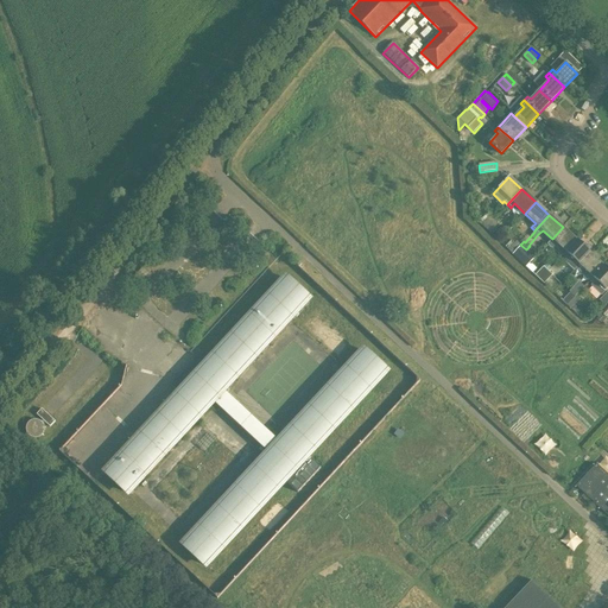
[(488,216),(481,225),(491,233),(498,225),(488,216)]
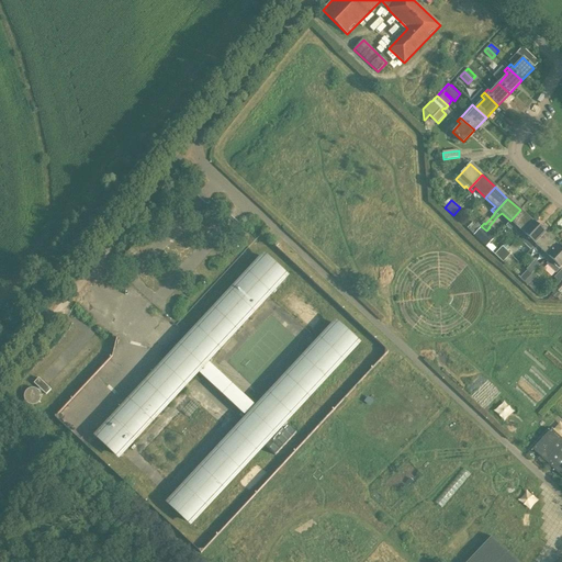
[(519,236),(532,222),(520,210),(510,221),(506,225),(515,234),(516,233),(519,236)]
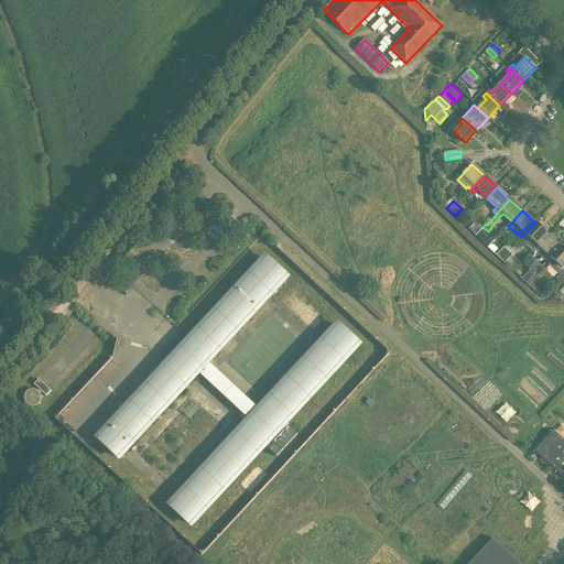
[(468,228),(475,235),(483,227),(486,224),(483,220),(479,224),(479,223),(477,226),(474,223),(468,228)]
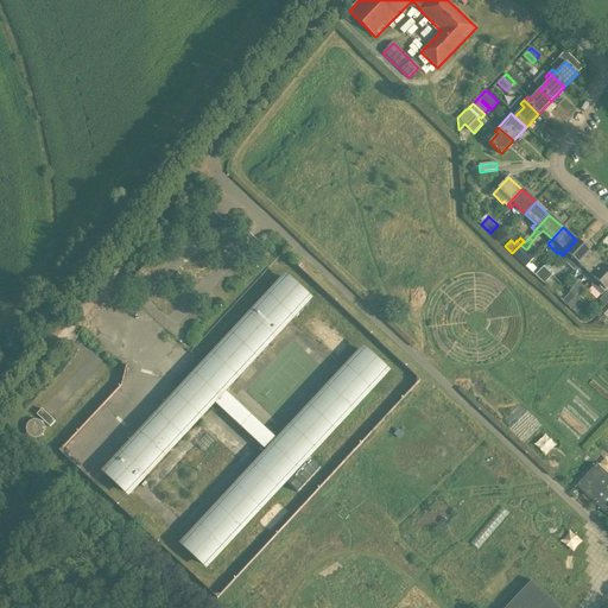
[(578,264),(589,253),(576,240),(562,255),(567,259),(570,255),(571,257),(565,263),(574,270),(580,264),(578,264)]
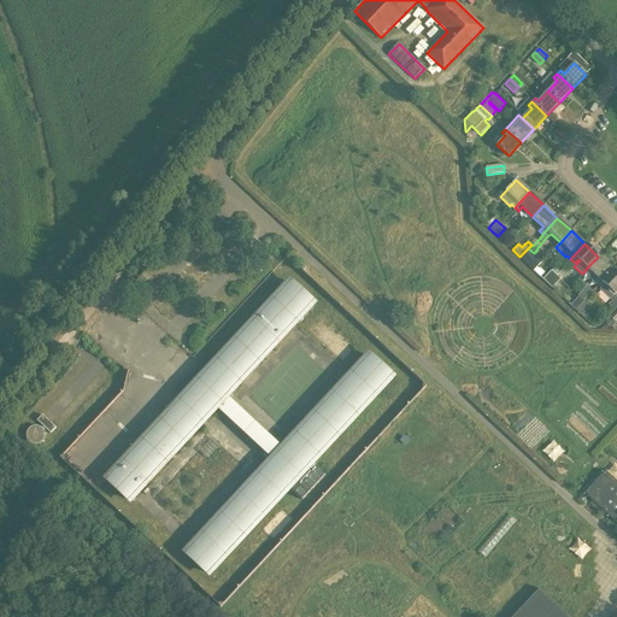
[(528,248),(519,257),(534,270),(542,262),(534,253),(528,248)]
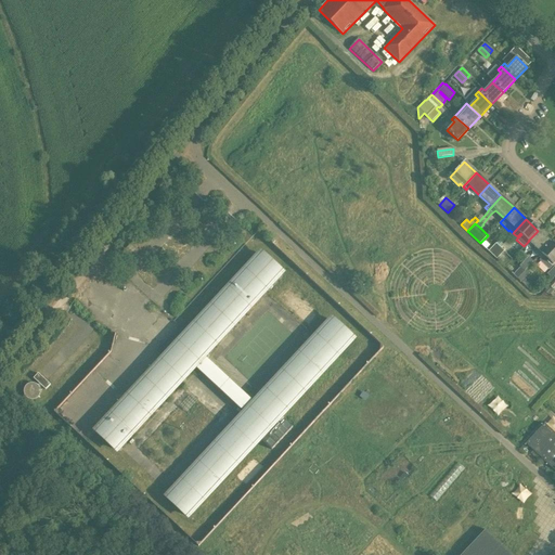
[(528,241),(529,241),(538,250),(541,253),(551,242),(538,231),(528,241)]
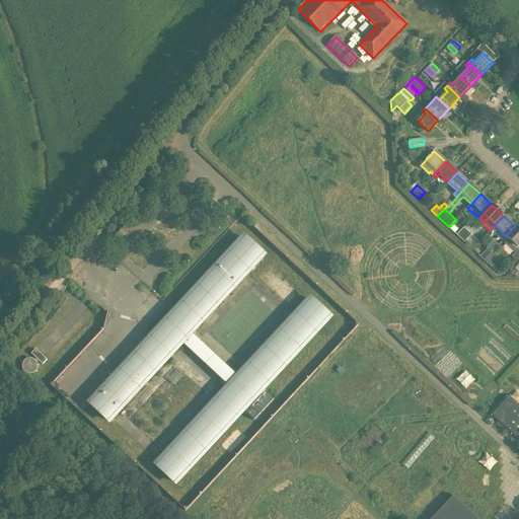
[(518,230),(515,226),(506,236),(517,247),(518,244),(518,230)]
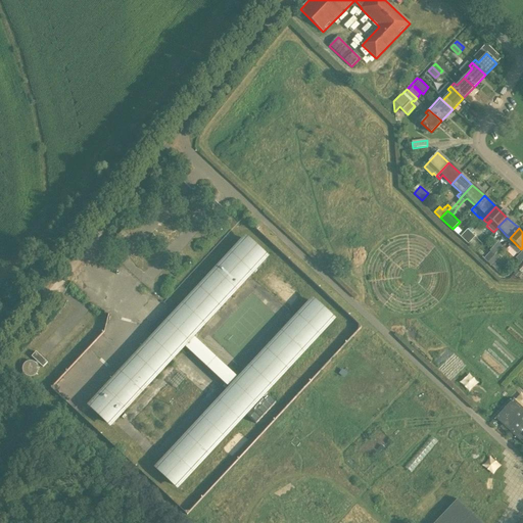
[(460,237),(463,241),(470,233),(467,230),(460,237)]
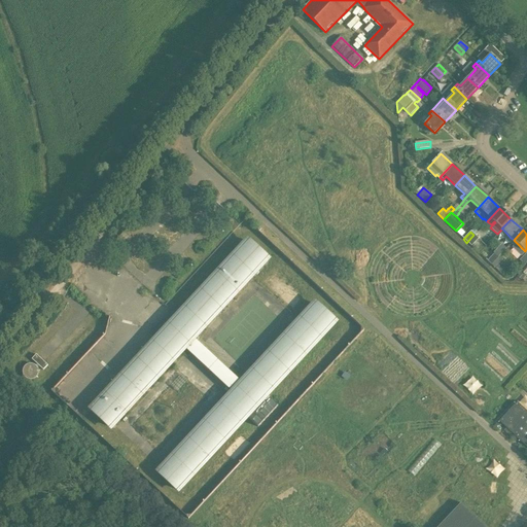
[(479,239),(473,235),(466,243),(471,247),(479,239)]
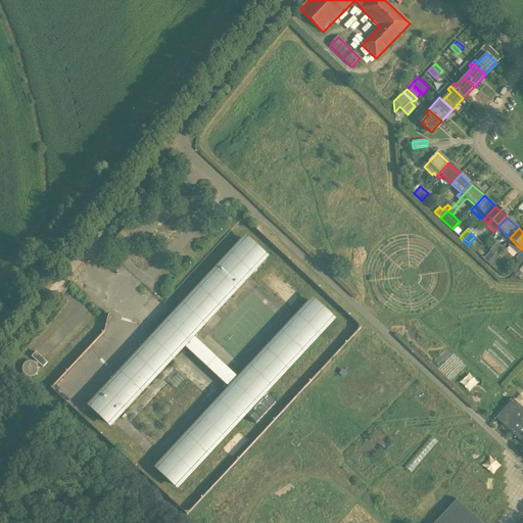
[(189,338),(265,257),(245,239),(177,314),(171,307),(153,326),(159,332),(90,407),(109,424),(184,343),(233,387),(157,468),(177,486),(244,414),(255,424),(275,402),(264,392),(331,320),(312,302),(237,383),(189,338)]
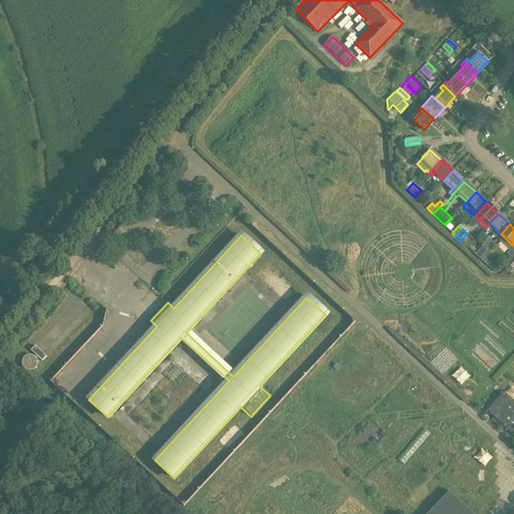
[(475,255),(478,258),(485,250),(482,247),(475,255)]
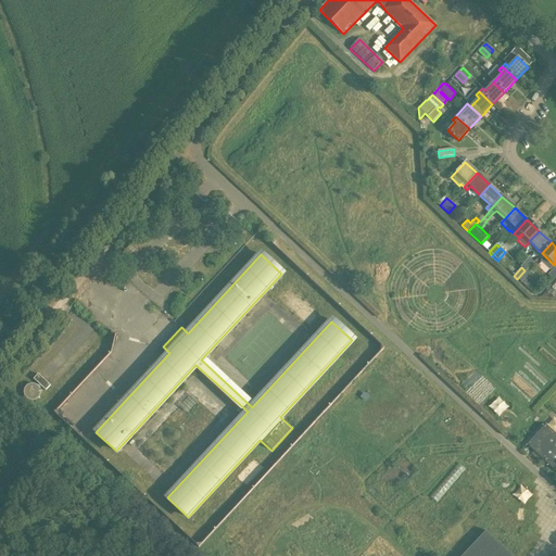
[(530,276),(525,270),(517,279),(522,283),(530,276)]
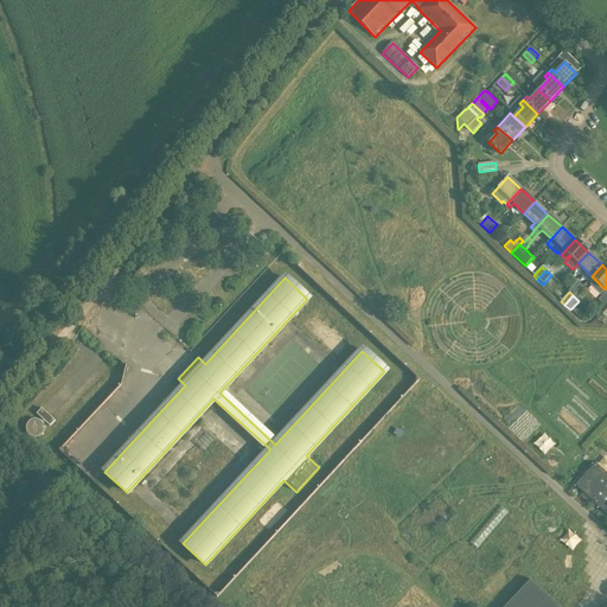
[(521,372),(510,384),(521,394),(531,382),(521,372)]
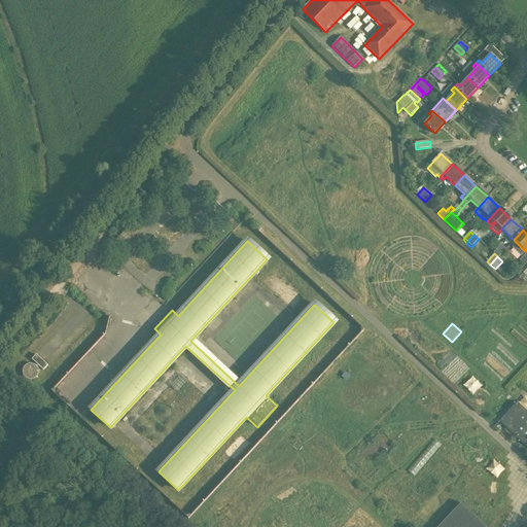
[(43,371),(47,365),(36,355),(32,360),(43,371)]
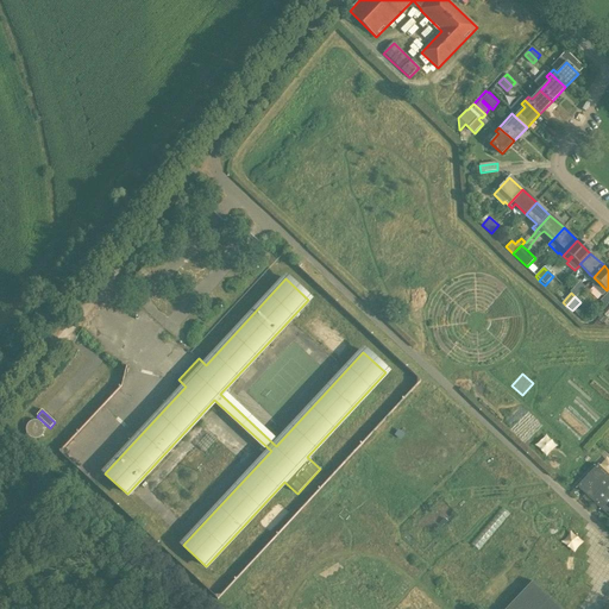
[(30,438),(31,439),(32,439),(33,439),(35,439),(36,439),(37,439),(38,439),(39,439),(41,438),(42,437),(43,435),(43,434),(44,434),(44,433),(44,432),(44,431),(44,429),(44,428),(43,427),(43,426),(43,425),(42,425),(42,424),(41,424),(39,422),(38,422),(37,421),(36,421),(35,421),(33,421),(32,422),(31,422),(30,422),(30,424),(29,424),(29,425),(27,426),(26,427),(26,428),(26,429),(26,431),(26,432),(26,433),(26,434),(27,435),(29,437),(30,438)]
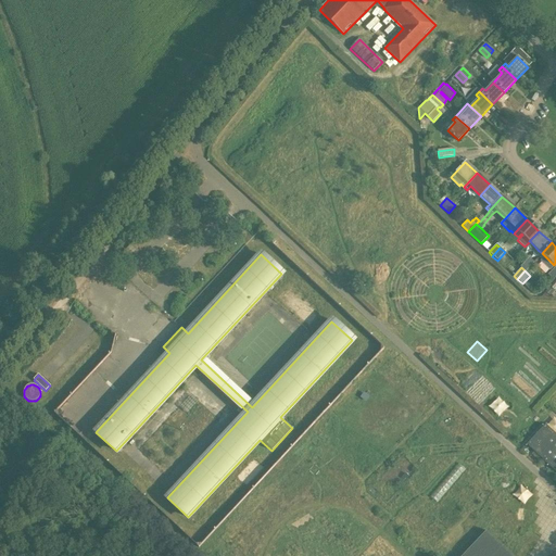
[(555,471),(555,434),(545,425),(527,444),(555,471)]
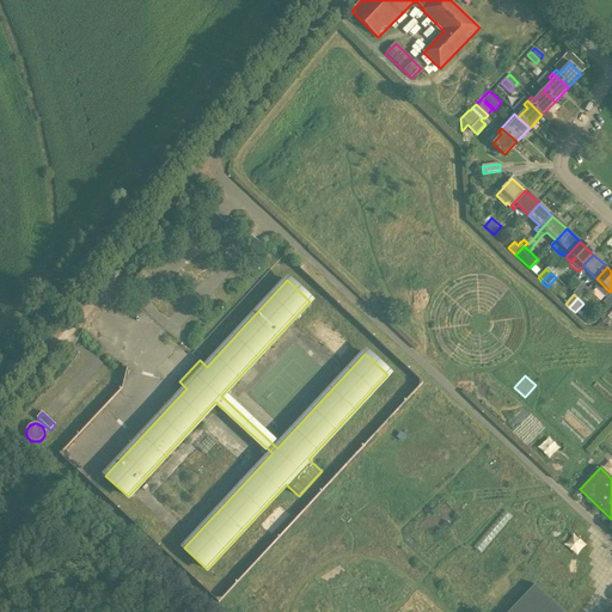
[(479,551),(512,516),(505,510),(472,544),(479,551)]
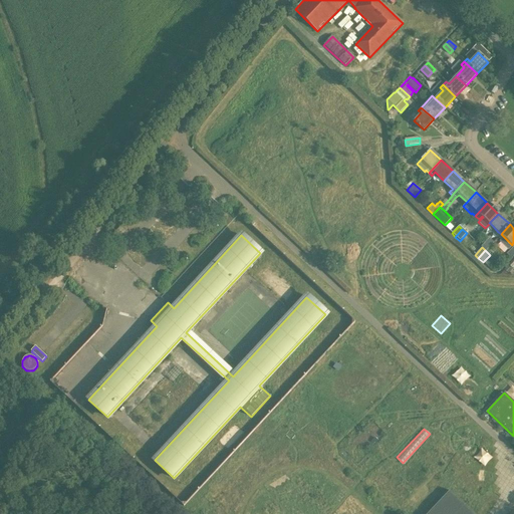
[(404,499),(413,490),(404,480),(395,489),(404,499)]
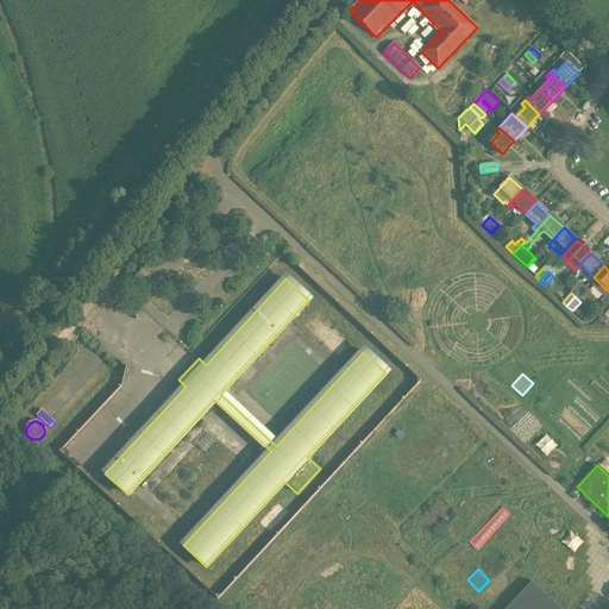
[(562,608),(533,582),(506,608),(562,608)]
